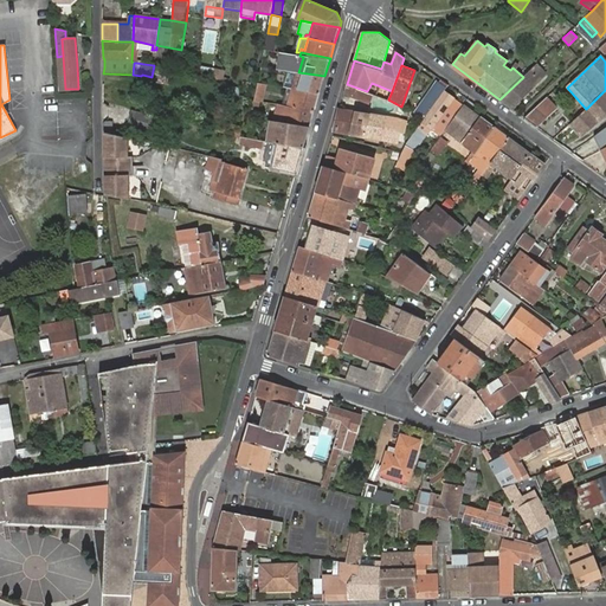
[(500,100),(510,108),(545,75),(535,65),(523,77),(500,100)]
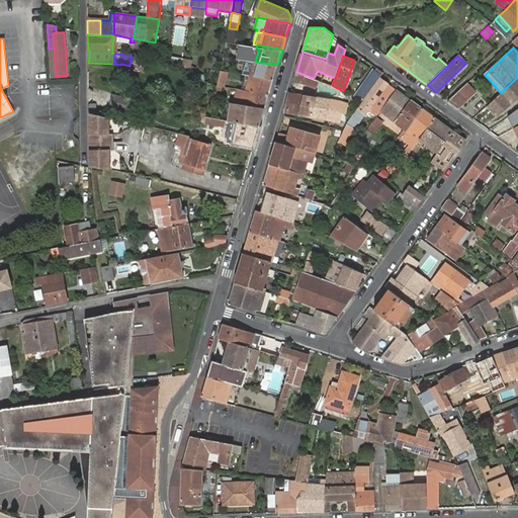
[(135,57),(132,70),(145,72),(148,60),(135,57)]
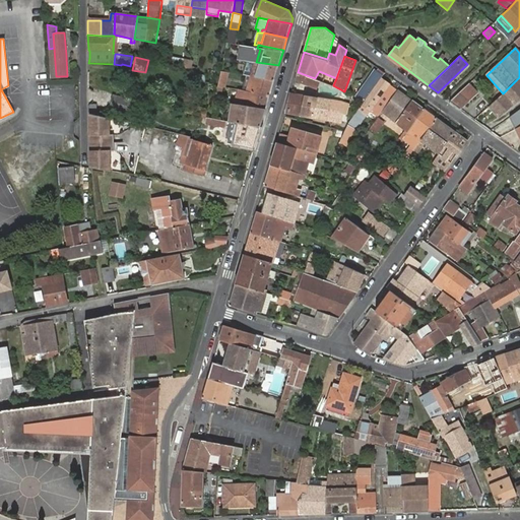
[(194,61),(184,58),(183,67),(191,69),(194,61)]
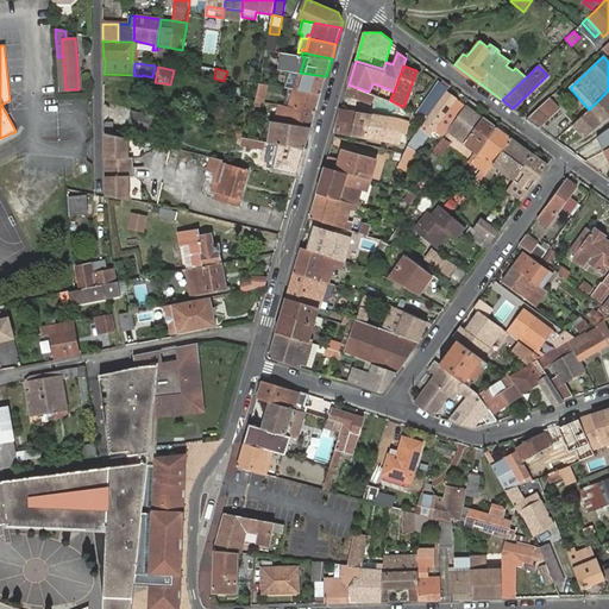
[(292,88),(321,93),(326,76),(300,73),(295,85),(293,86),(292,88)]
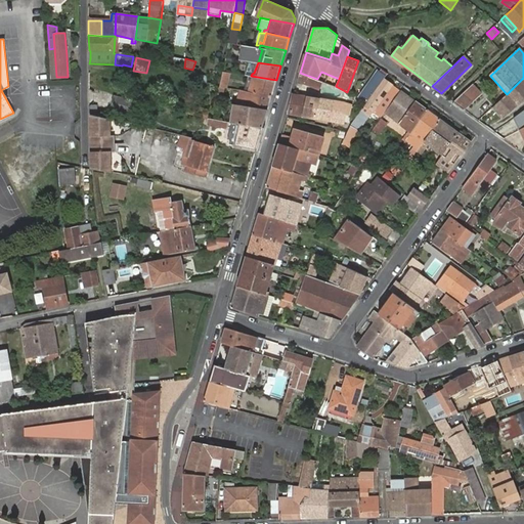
[(222,72),(219,87),(226,88),(229,73),(222,72)]
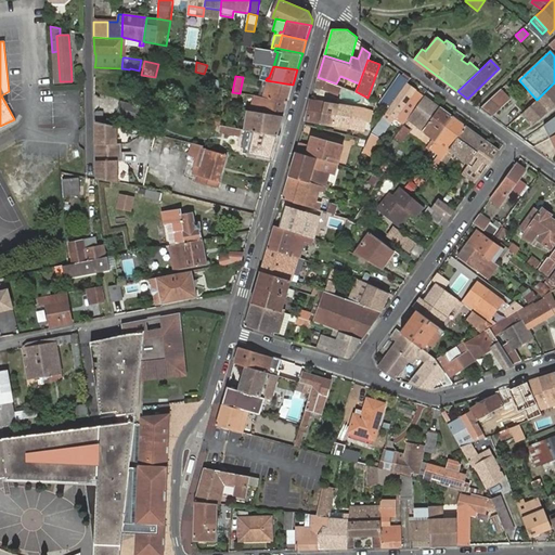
[(392,86),(381,104),(388,108),(408,84),(409,80),(402,76),(395,87),(392,86)]
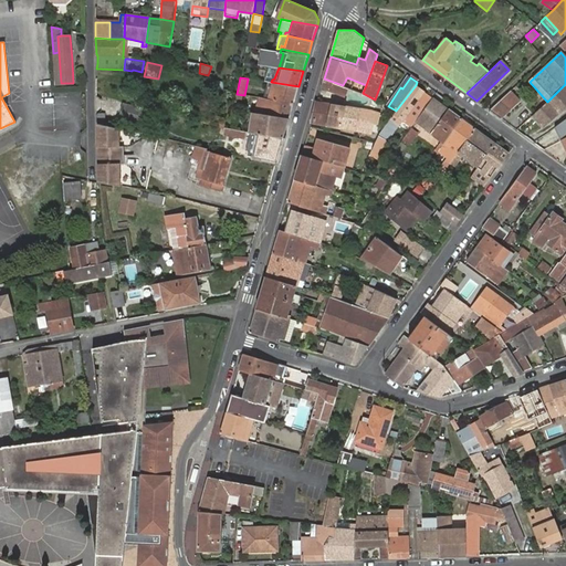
[(324,79),(321,90),(346,98),(349,88),(343,85),(324,79)]
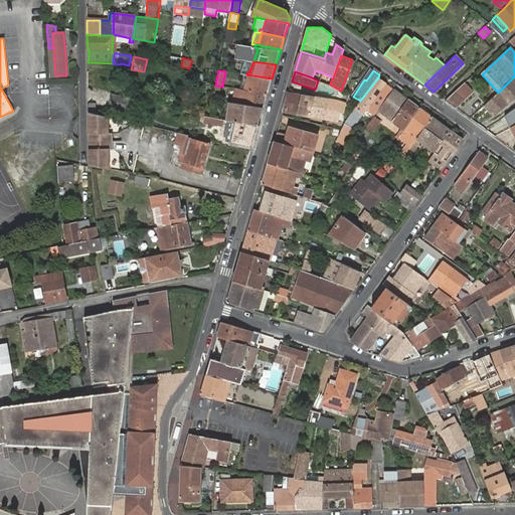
[(241,90),(268,94),(272,78),(246,74),(244,73),(241,90)]
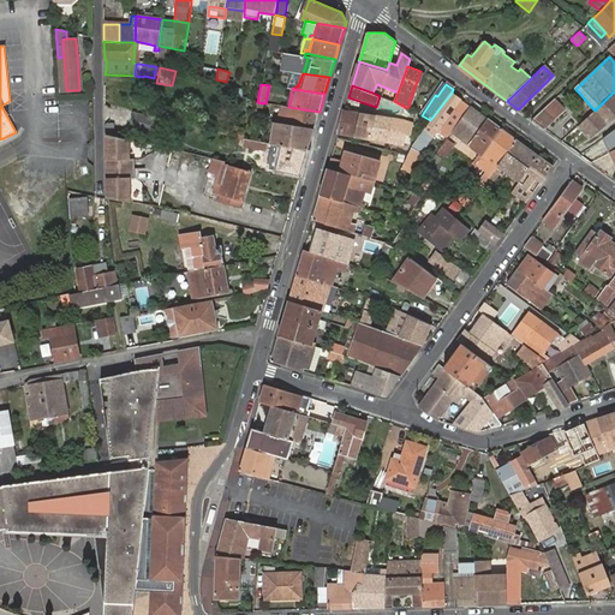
[(614,91),(595,111),(578,125),(589,137),(614,113),(614,91)]
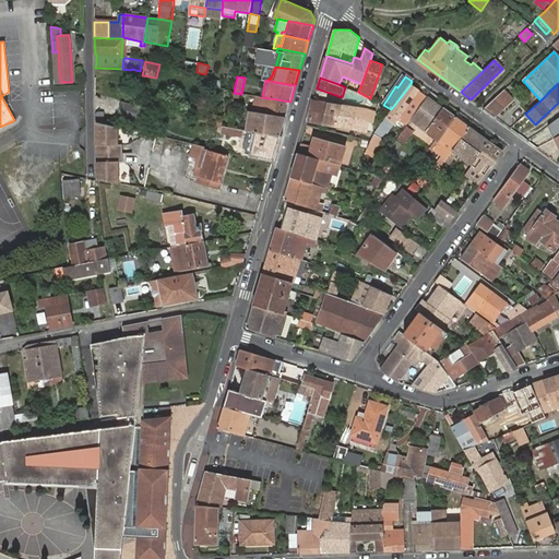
[(411,84),(391,109),(388,114),(385,118),(393,123),(399,121),(405,127),(412,118),(427,96),(411,84)]
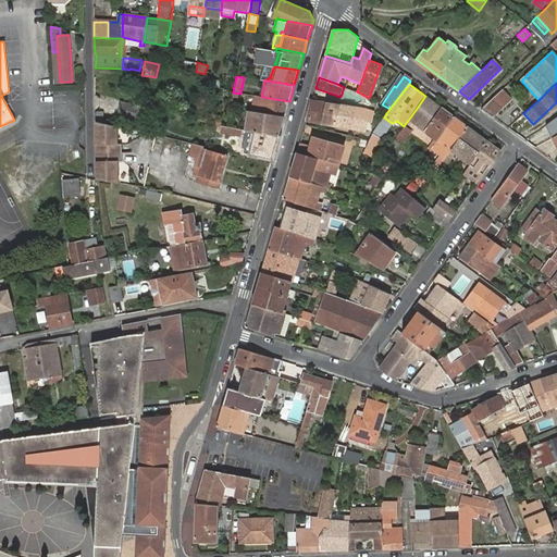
[(482,109),(493,116),(511,99),(503,89),(482,109)]
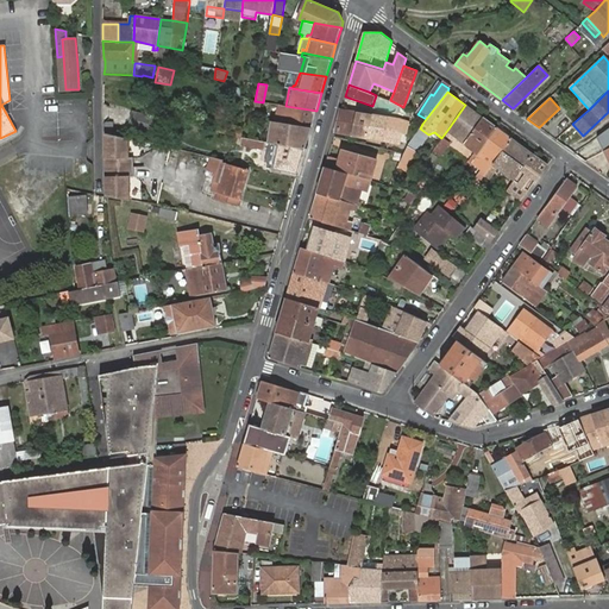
[(316,111),(286,106),(278,105),(275,121),(312,127),(316,111)]
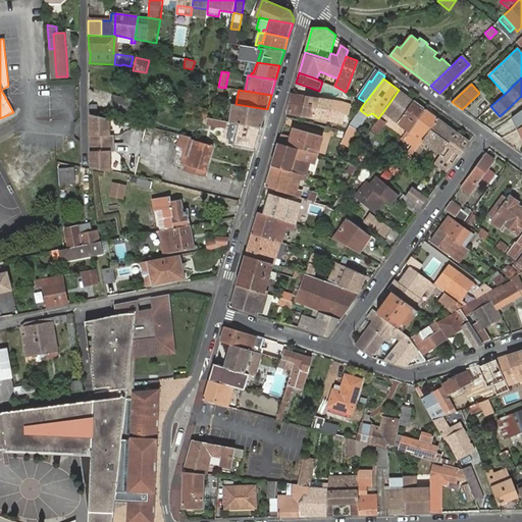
[(413,101),(399,90),(384,110),(399,121),(413,101)]
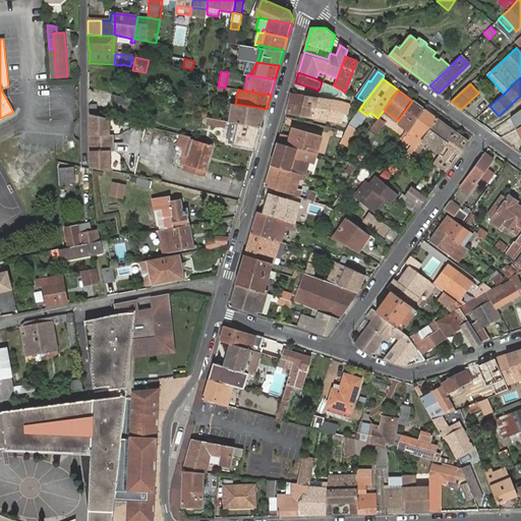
[(292,94),(286,112),(327,120),(342,122),(344,114),(348,115),(350,104),(332,100),(292,94)]
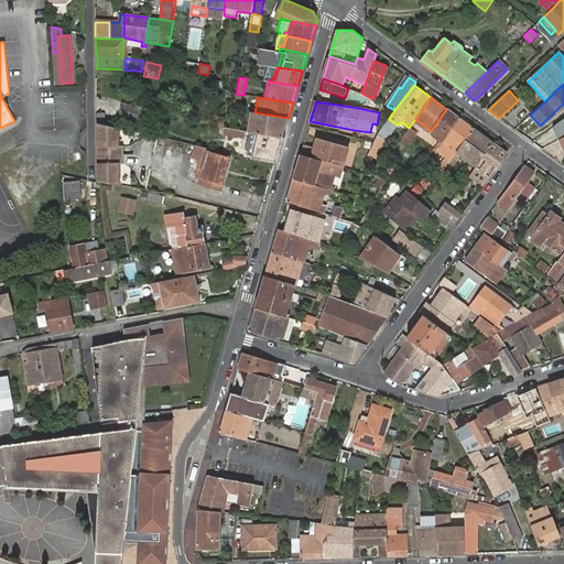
[(139,108),(123,104),(120,118),(136,122),(139,108)]
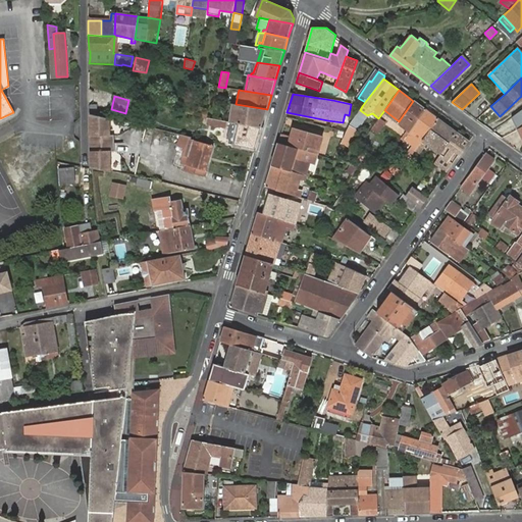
[(129,99),(128,100),(125,113),(135,114),(139,101),(129,99)]
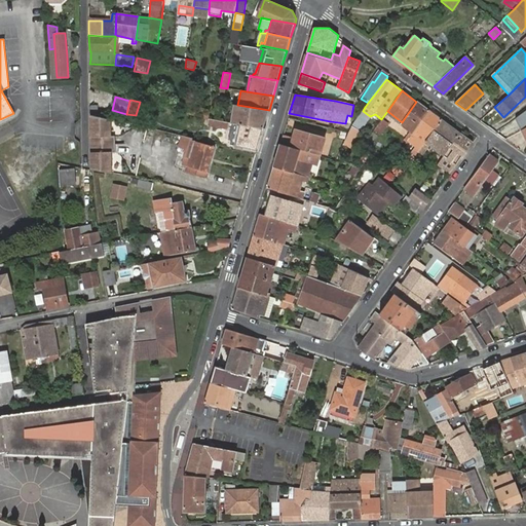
[(411,136),(428,110),(416,102),(402,122),(398,126),(401,128),(403,125),(410,130),(409,134),(411,136)]
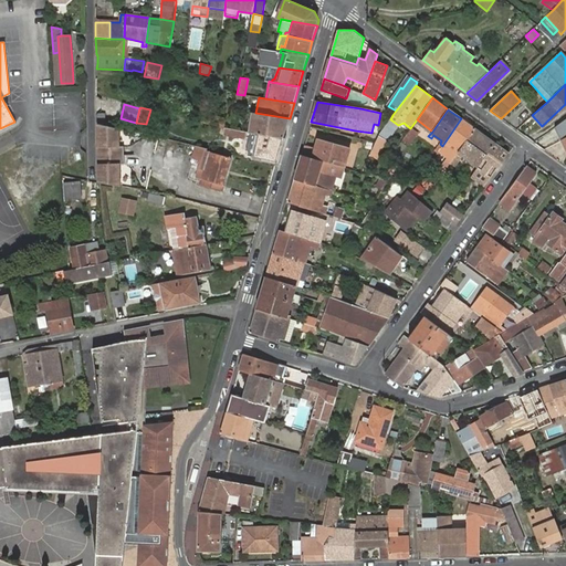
[(255,113),(253,113),(250,133),(283,138),(290,118),(255,113)]
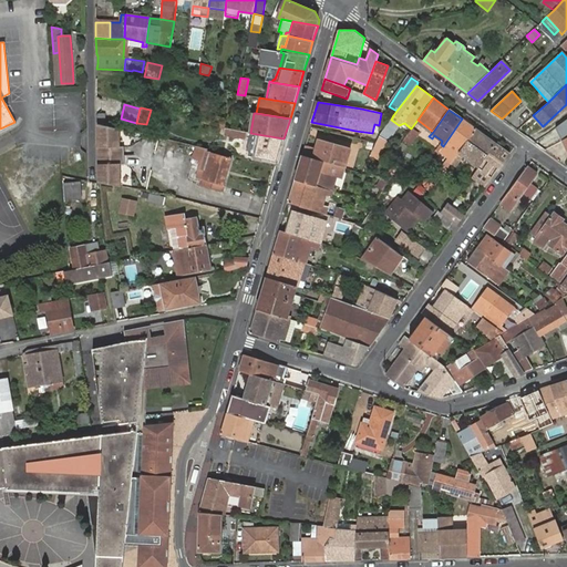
[(206,114),(204,123),(223,127),(225,119),(206,114)]
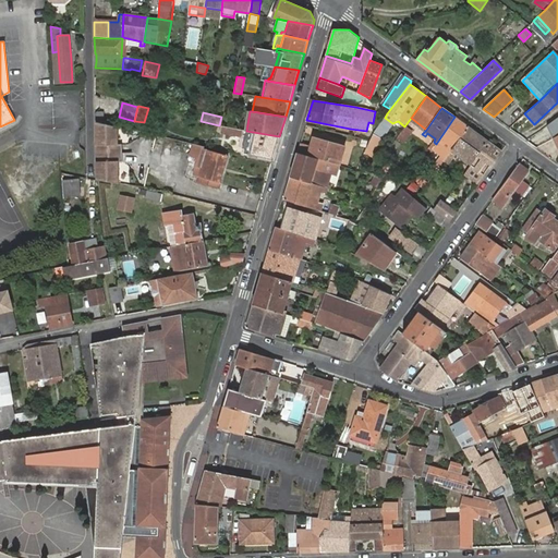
[(468,126),(455,117),(436,144),(432,150),(439,156),(433,169),(436,171),(443,161),(468,126)]
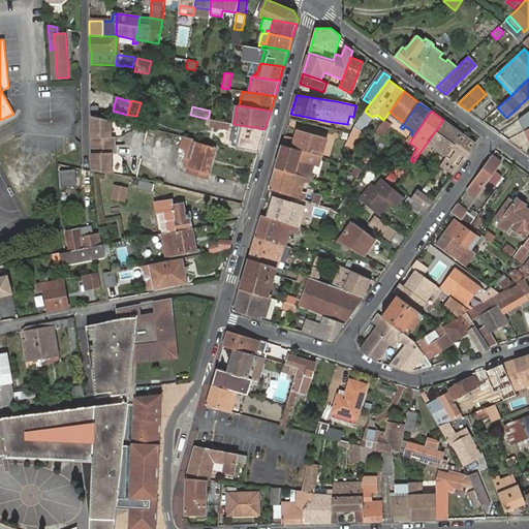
[(365,112),(353,127),(350,131),(347,137),(344,145),(353,150),(362,132),(372,117),(365,112)]
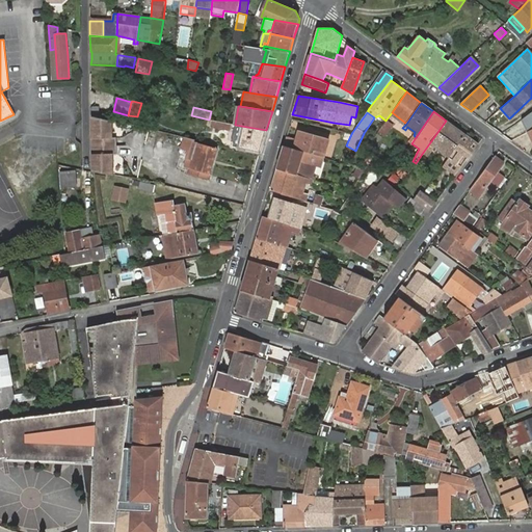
[(531,112),(521,121),(528,132),(531,129),(531,112)]
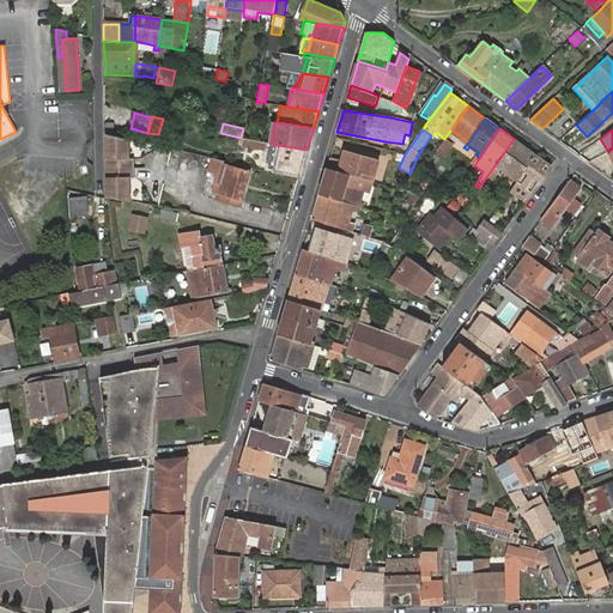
[(115,135),(105,133),(107,159),(108,159),(108,168),(135,168),(135,159),(131,159),(131,139),(115,135)]
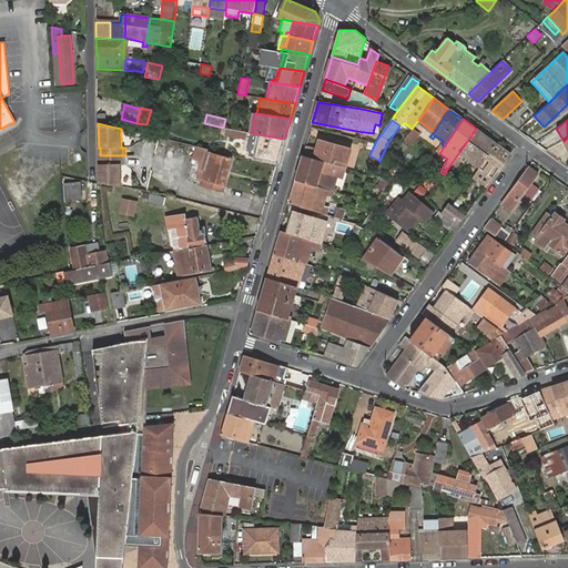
[(404,142),(414,145),(419,132),(411,128),(404,142)]
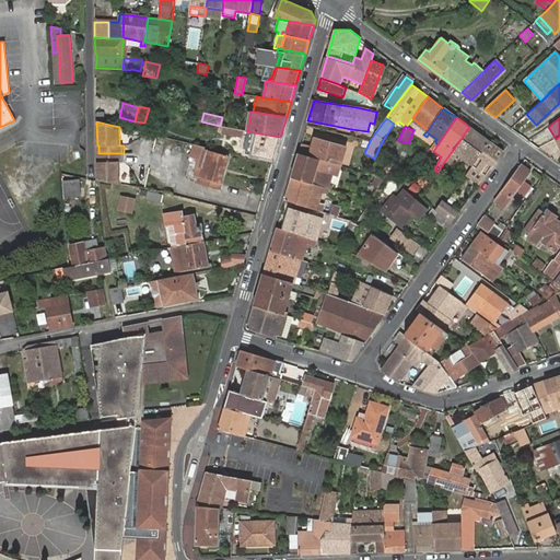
[(280,137),(247,131),(223,127),(222,132),(246,139),(244,148),(246,150),(245,153),(273,160),(280,137)]
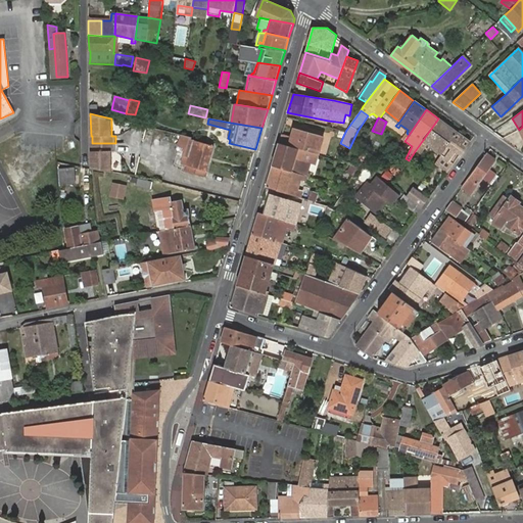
[(458,133),(438,119),(415,151),(421,156),(424,151),(429,145),(441,154),(458,133)]
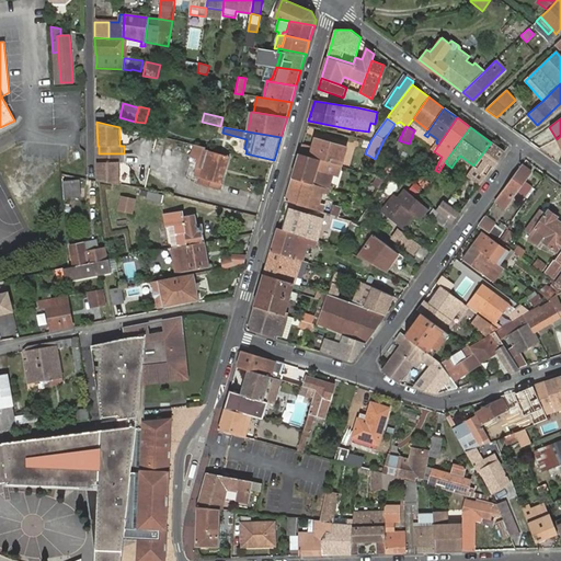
[(300,146),(299,153),(328,162),(342,167),(347,148),(316,138),(312,150),(300,146)]
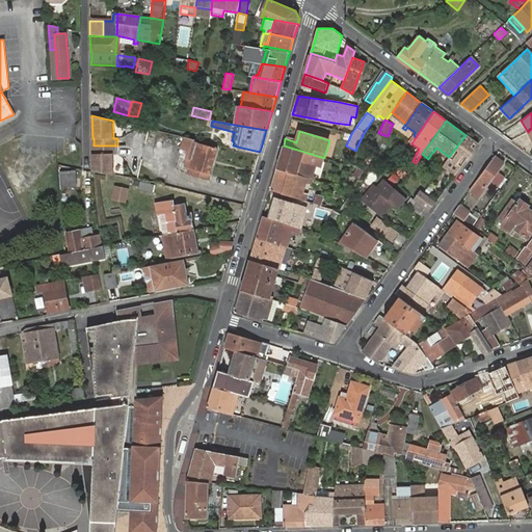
[(466,135),(449,157),(449,158),(461,166),(478,144),(466,135)]
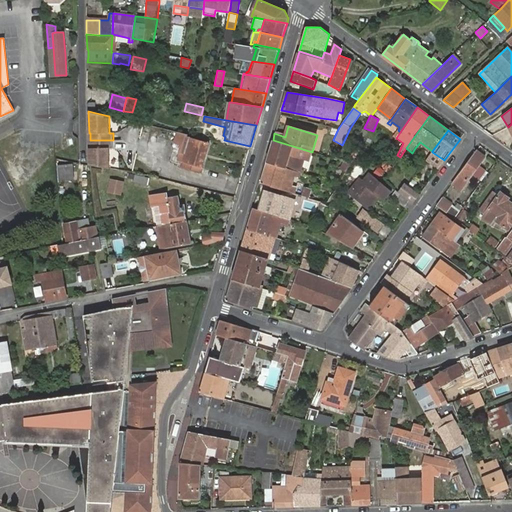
[(183,163),(181,168),(201,174),(209,144),(185,136),(186,135),(178,133),(175,143),(183,145),(181,153),(185,154),(183,163)]
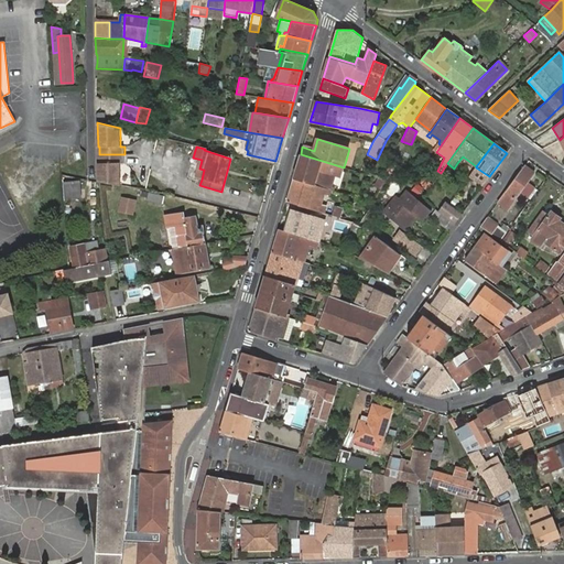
[(125,154),(99,154),(99,163),(98,163),(98,183),(121,186),(120,163),(125,163),(125,154)]
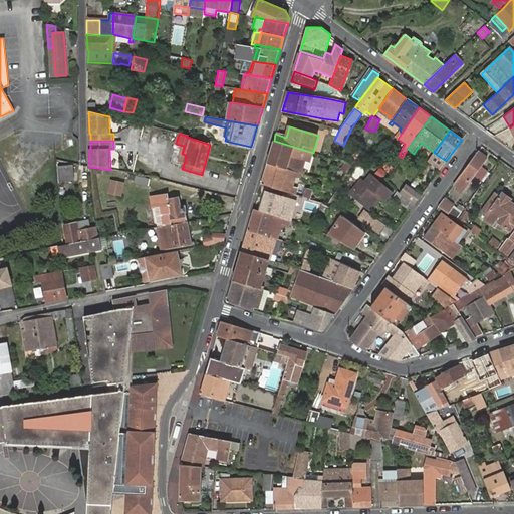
[(274,141),(268,163),(294,171),(300,149),(274,141)]
